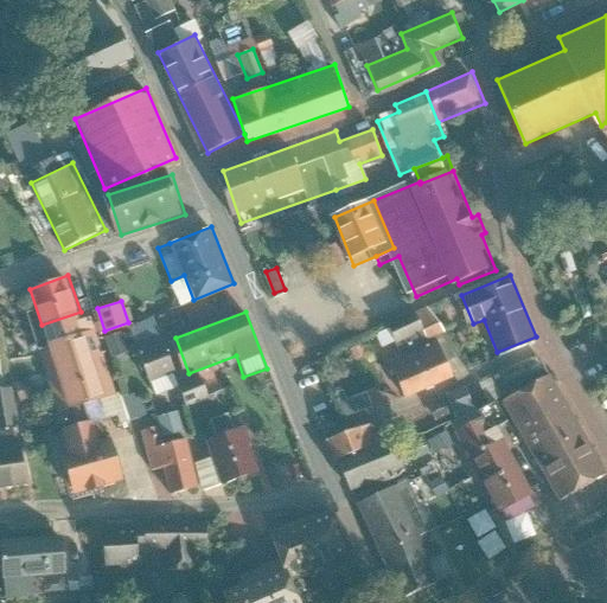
[(389,327),(401,354),(387,360),(403,398),(454,376),(426,312),(389,327)]
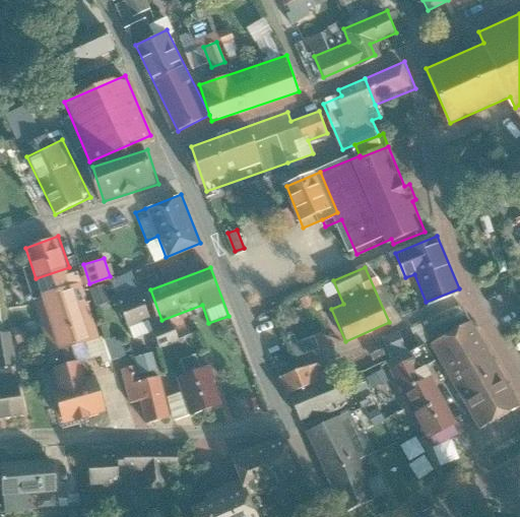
[(81,284),(36,299),(52,351),(77,343),(82,360),(99,354),(102,365),(121,359),(115,338),(108,340),(106,335),(98,337),(81,284)]
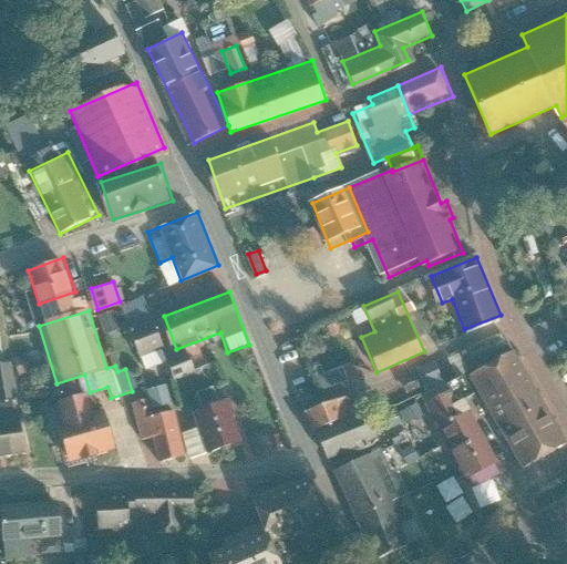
[(122,327),(121,314),(104,315),(105,328),(122,327)]
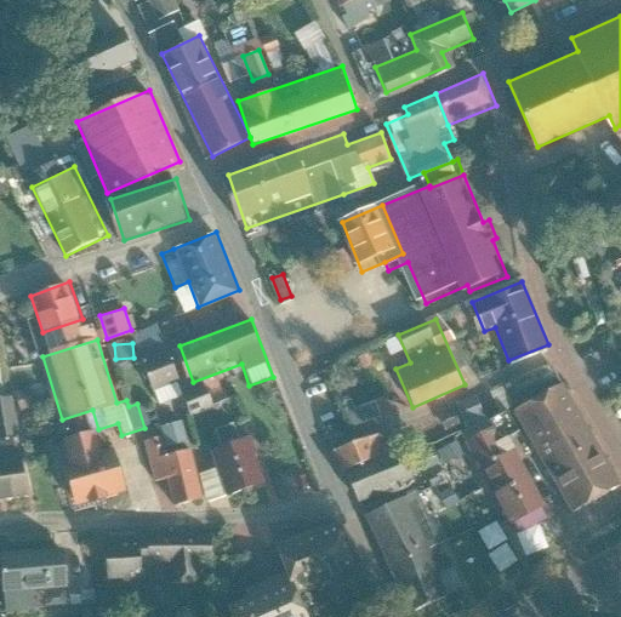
[(170,348),(142,358),(153,390),(181,381),(170,348)]
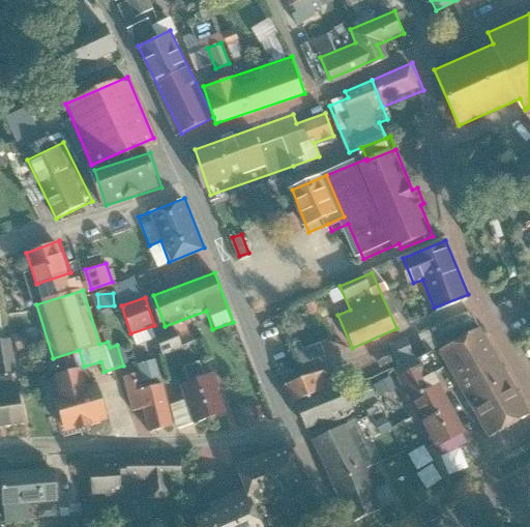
[(529,412),(479,321),(438,345),(489,438),(529,414),(529,412)]
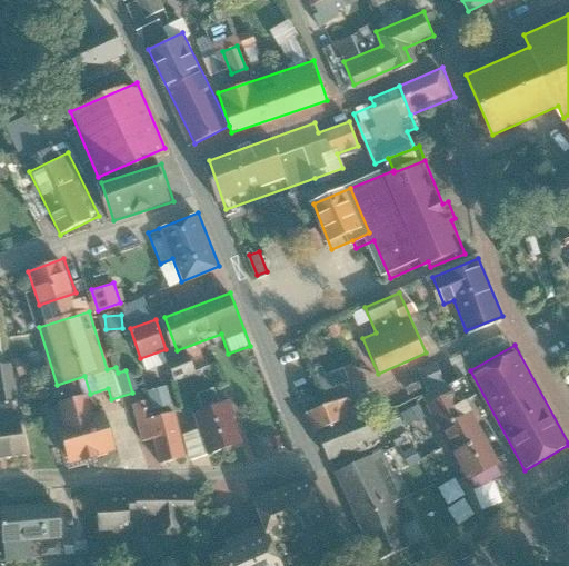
[(188,351),(169,358),(176,380),(195,374),(188,351)]
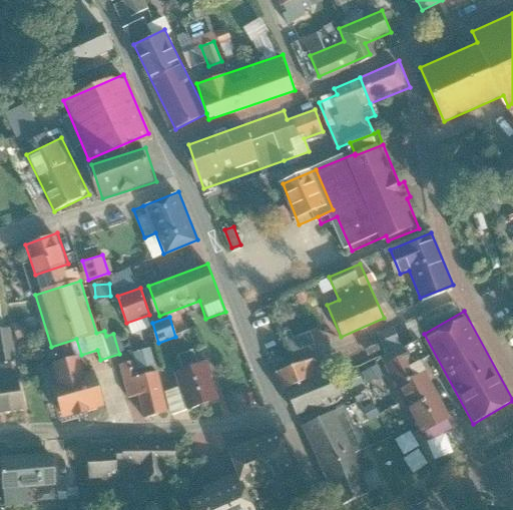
[(10,327),(0,327),(0,356),(12,356),(10,327)]
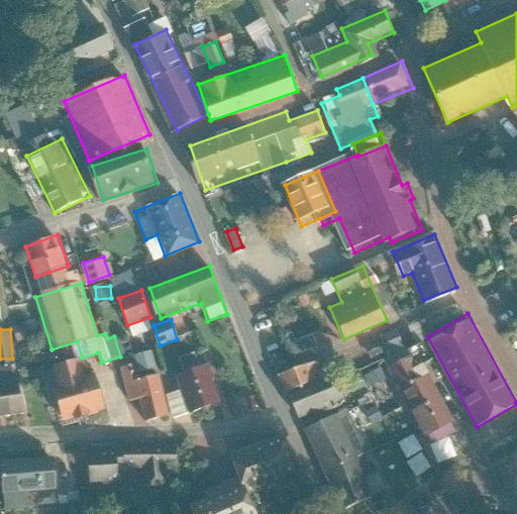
[(398,329),(382,336),(388,351),(404,344),(398,329)]
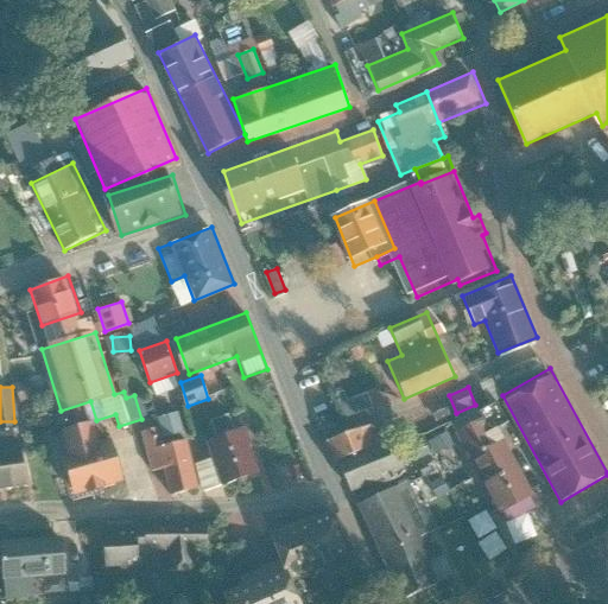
[(344,388),(331,394),(341,419),(374,406),(368,392),(348,399),(344,388)]
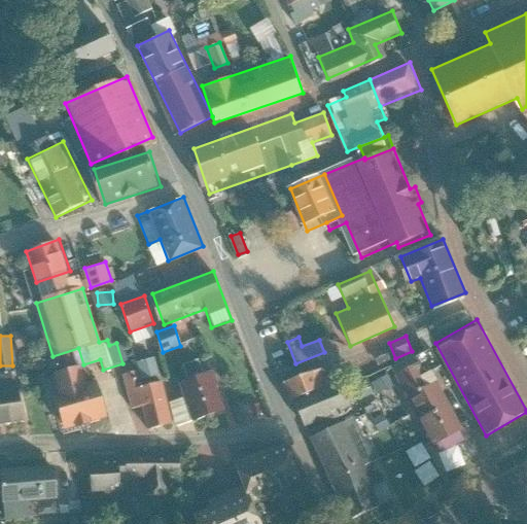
[(414,362),(398,372),(438,441),(462,427),(435,380),(427,385),(414,362)]
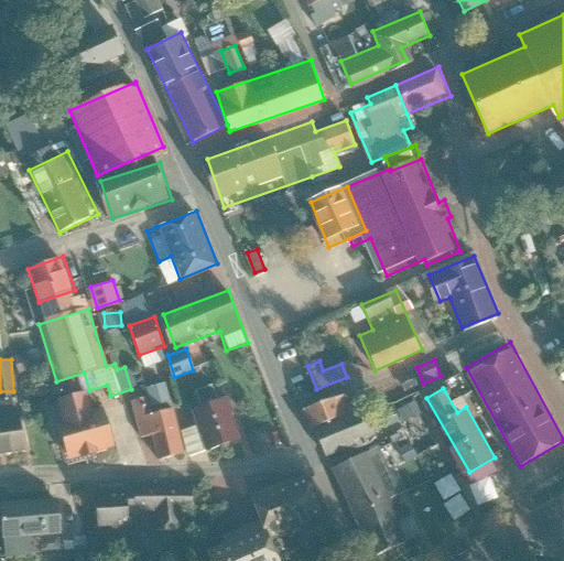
[(89,390),(53,399),(68,457),(116,445),(108,416),(99,419),(89,390)]
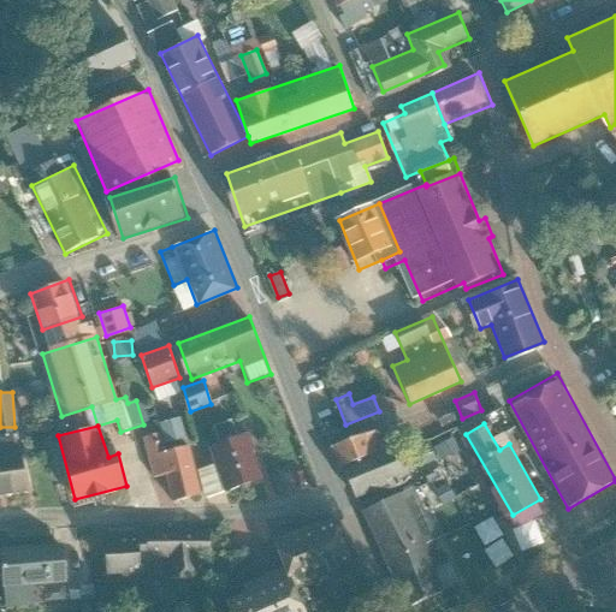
[(248,429),(211,440),(226,492),(264,481),(248,429)]
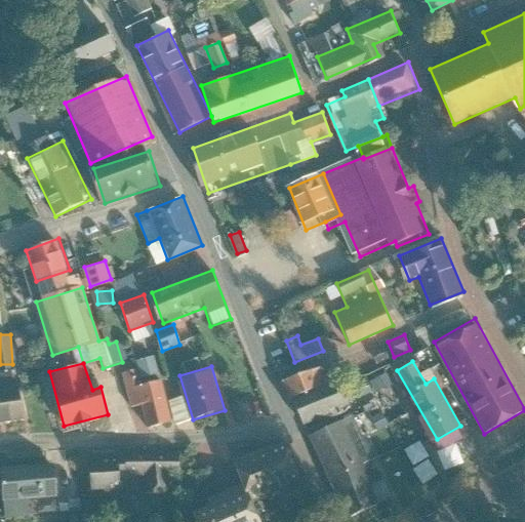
[(137,368),(118,373),(128,410),(136,408),(144,434),(193,419),(185,395),(168,399),(161,374),(140,379),(137,368)]
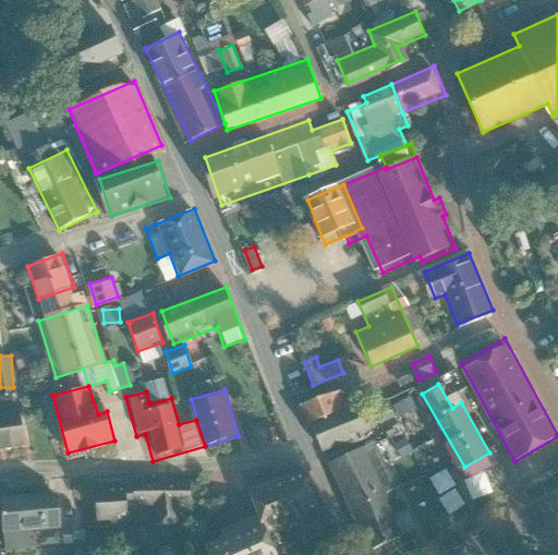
[(20,400),(0,403),(0,447),(28,442),(20,400)]
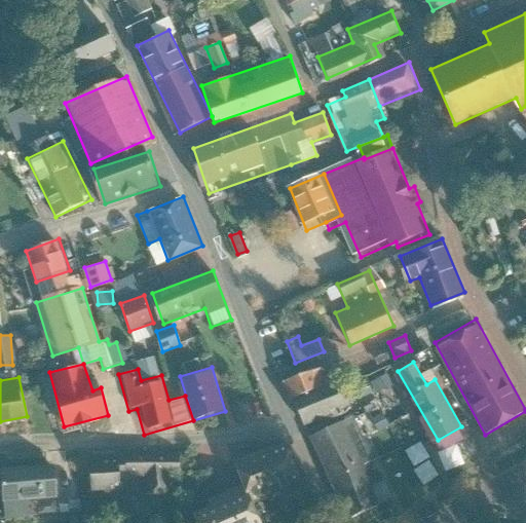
[(340,378),(293,402),(307,432),(354,408),(340,378)]
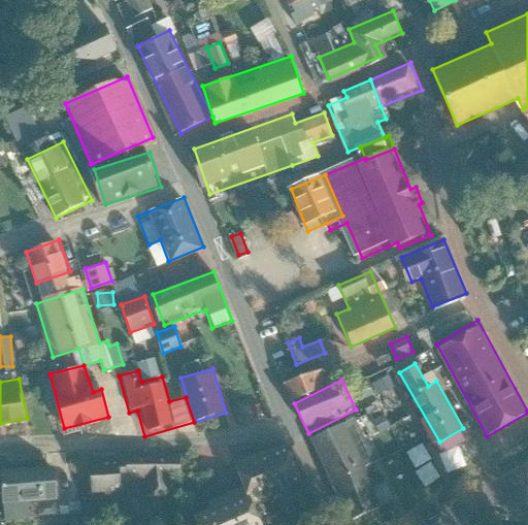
[(342,518),(390,499),(357,415),(309,433),(342,518)]
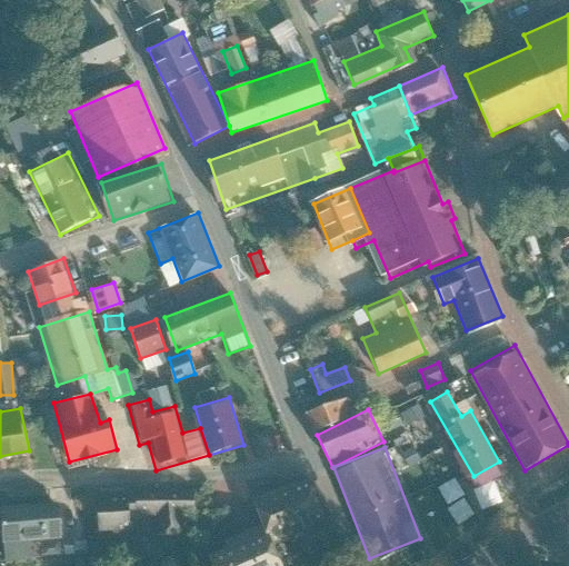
[(308,473),(257,498),(276,537),(327,512),(308,473)]
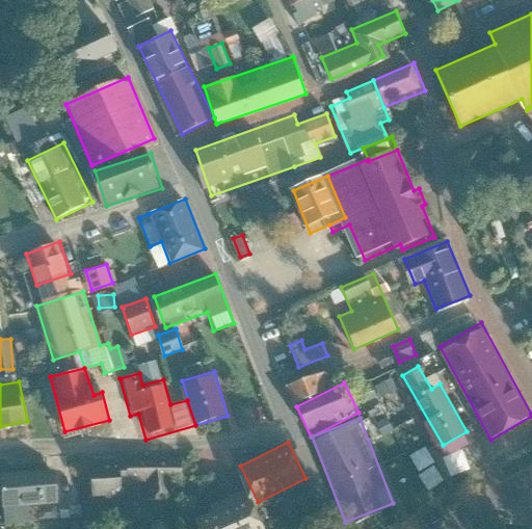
[(123,469),(92,469),(94,499),(122,499),(122,482),(145,481),(145,492),(171,492),(171,480),(186,480),(185,453),(123,454),(123,469)]
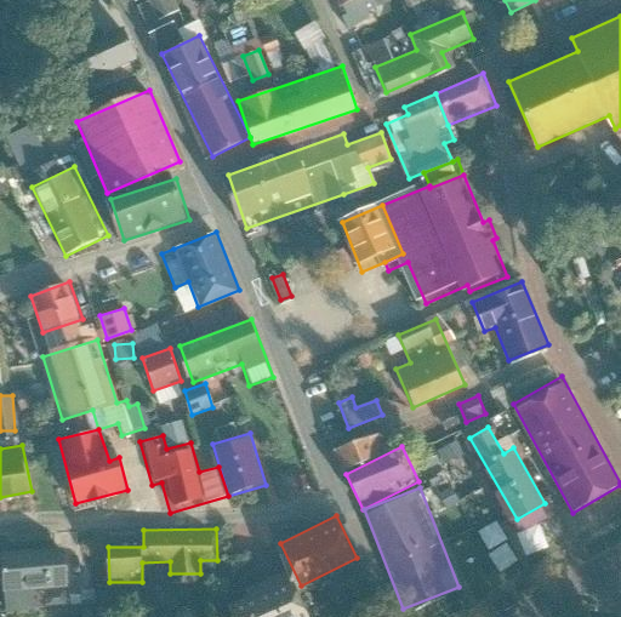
[(64,544),(4,549),(7,593),(68,587),(64,544)]
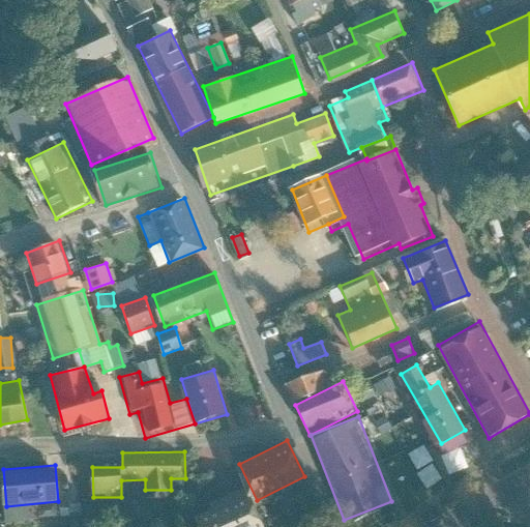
[(264,526),(244,488),(194,514),(200,526),(264,526)]
